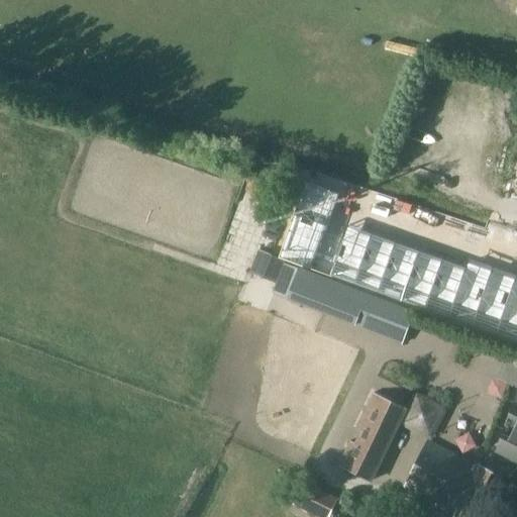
[(306,183),(294,215),(329,227),(340,195),(306,183)]
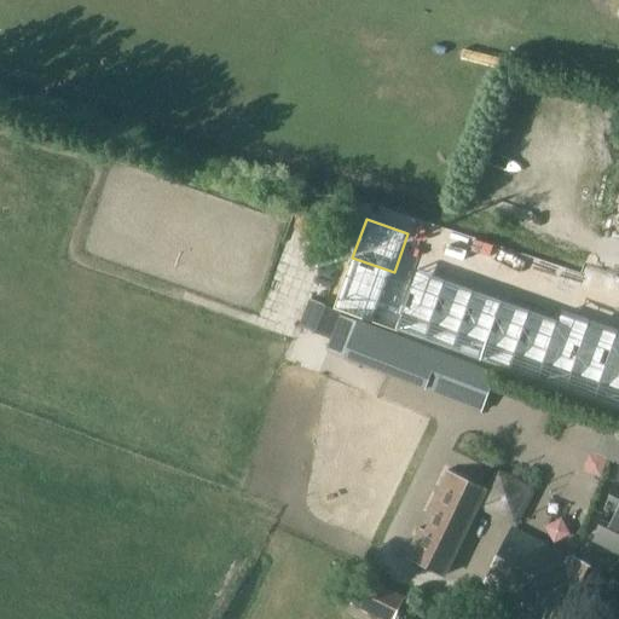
[(352,258),(334,308),(397,331),(412,284),(392,277),(394,272),(352,258)]
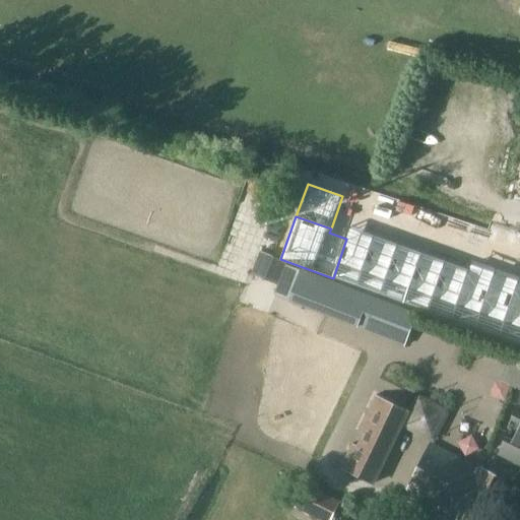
[(346,239),(333,278),(356,286),(376,234),(351,224),(346,239)]
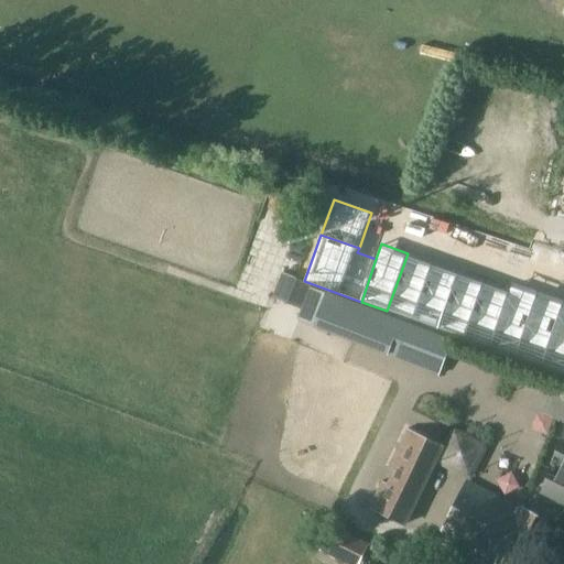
[(408,253),(387,311),(412,320),(433,262),(408,253)]
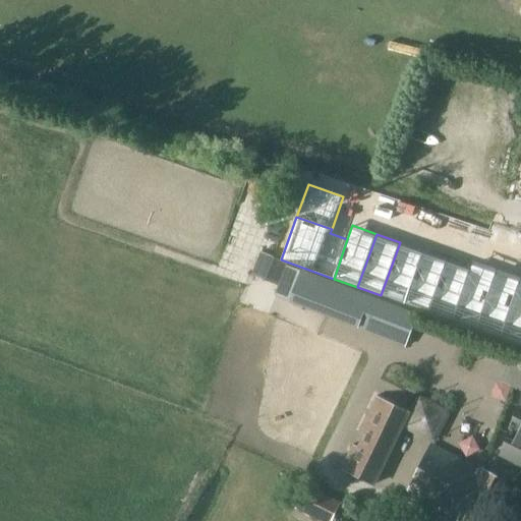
[(400,242),(381,295),(405,303),(423,250),(400,242)]
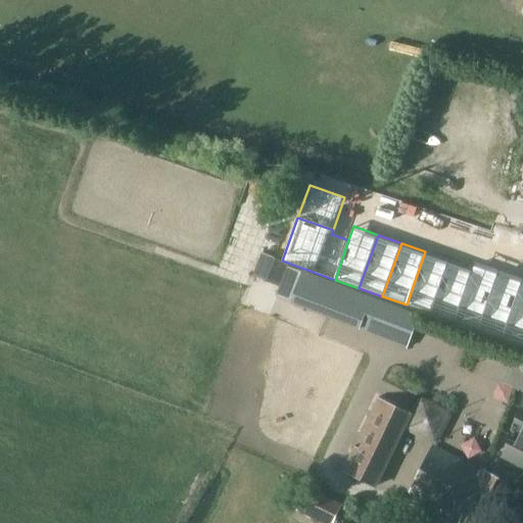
[(425,251),(407,304),(430,314),(449,259),(425,251)]
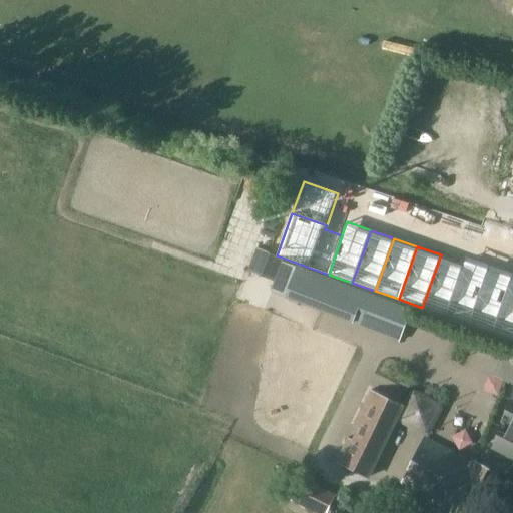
[(441,254),(422,308),(445,316),(464,264),(441,254)]
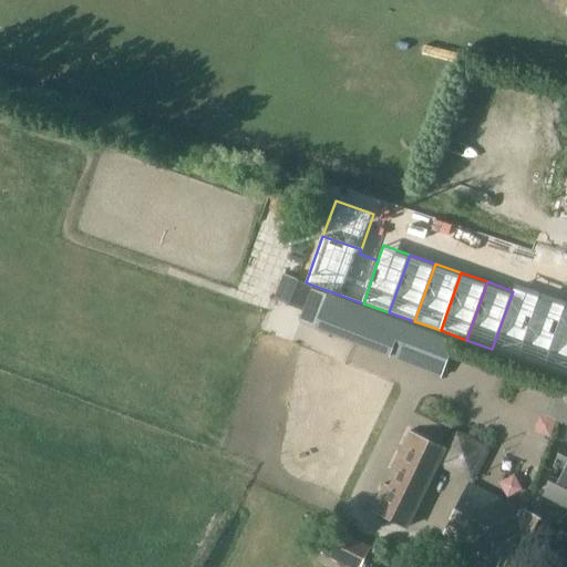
[(513,291),(492,349),(518,358),(540,297),(514,287),(513,291)]
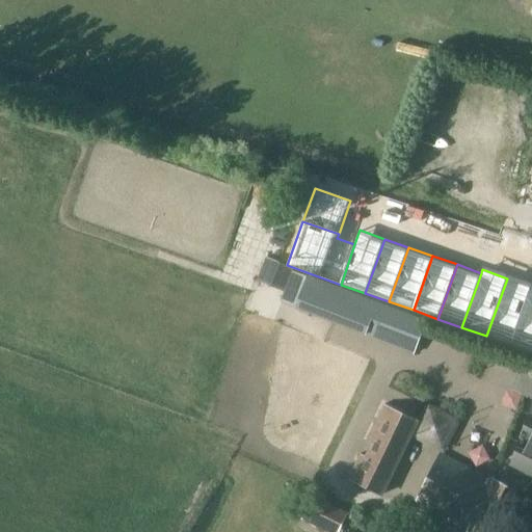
[(415,354),(427,322),(421,320),(409,315),(398,311),(387,307),(375,301),(364,297),(351,293),(340,288),(309,275),(296,308),(415,354)]
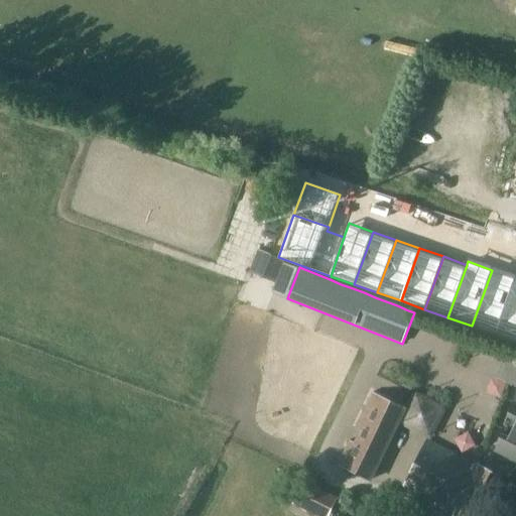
[(492,270),(472,326),(495,335),(515,278),(492,270)]
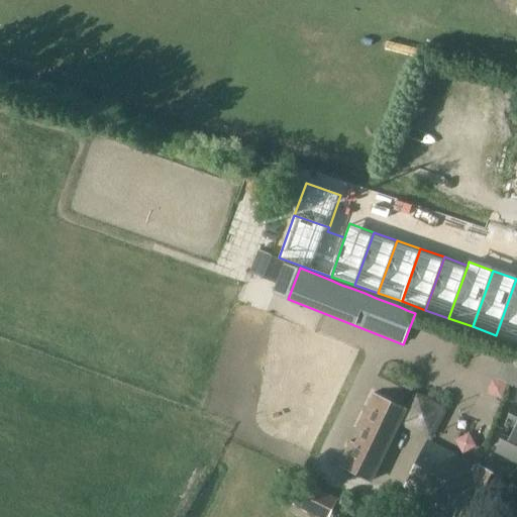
[(516,279),(496,335),(516,341),(516,279)]
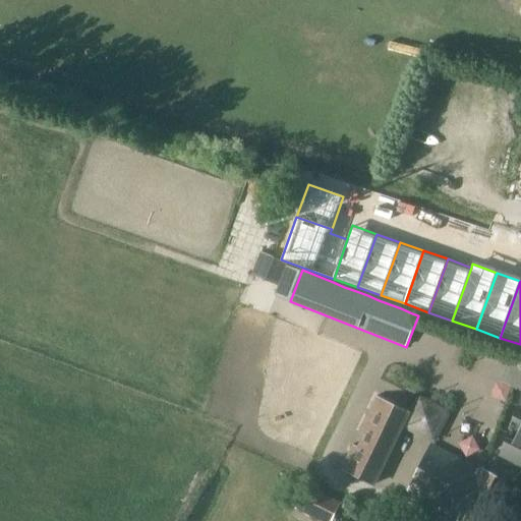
[(353,444),(341,468),(372,483),(409,410),(378,395),(359,432),(364,435),(358,447),(353,444)]
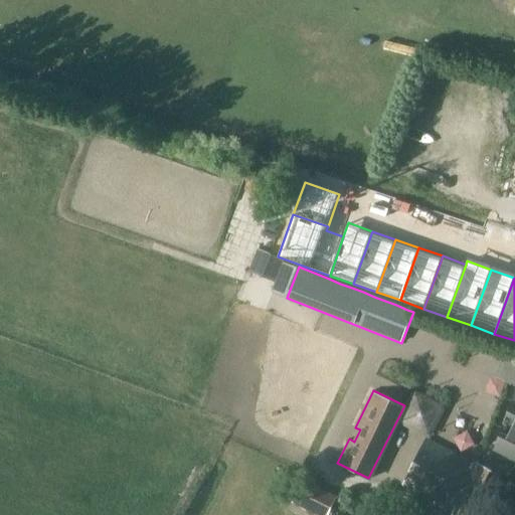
[(514,392),(495,451),(514,460),(514,392)]
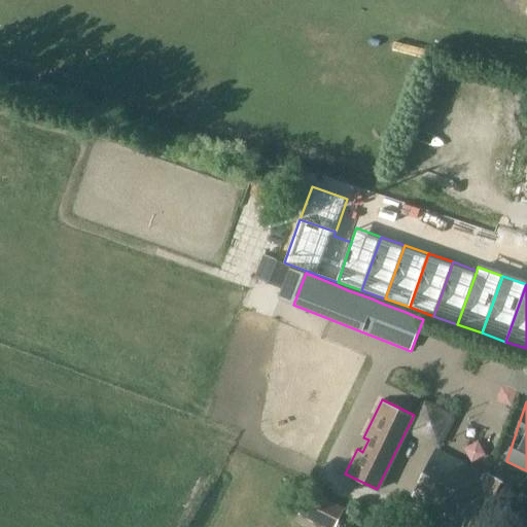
[(426,405),(413,431),(440,444),(453,418),(426,405)]
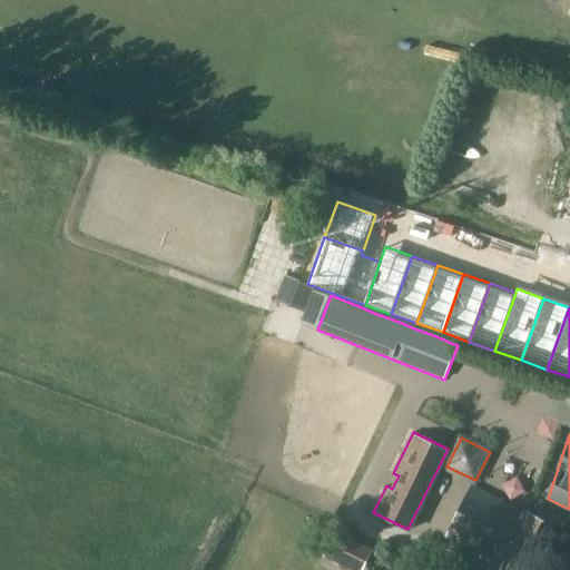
[(523,513),(471,485),(443,538),(501,569),(531,569),(556,527),(526,510),(523,513)]
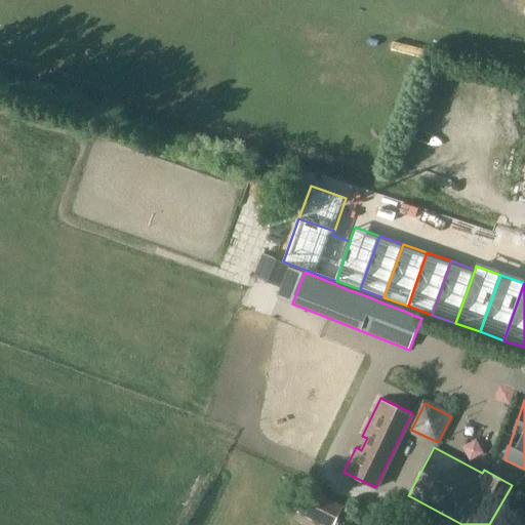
[(334,524),(345,506),(311,489),(298,512),(324,524),(334,524)]
